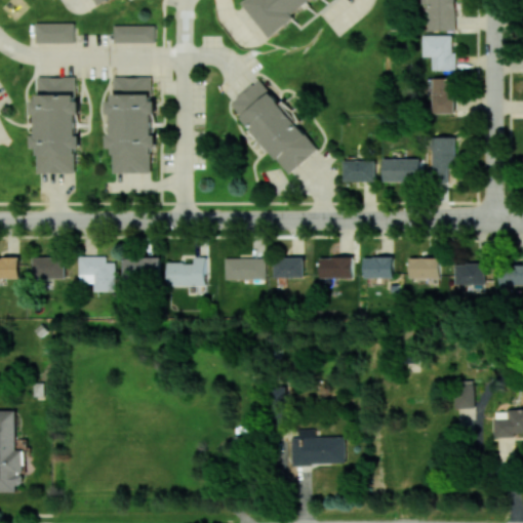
[(246,0),(241,4),(267,37),(314,0),(246,0)]
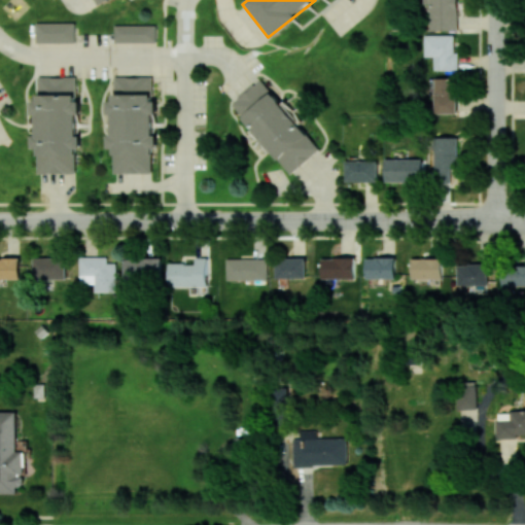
[(426,0),(428,32),(456,32),(455,0),(426,0)]
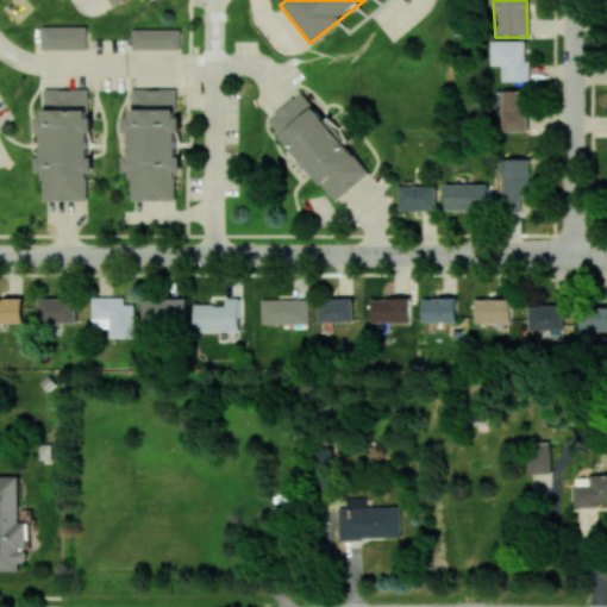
[(39,29),(41,51),(85,50),(85,27),(39,29)]
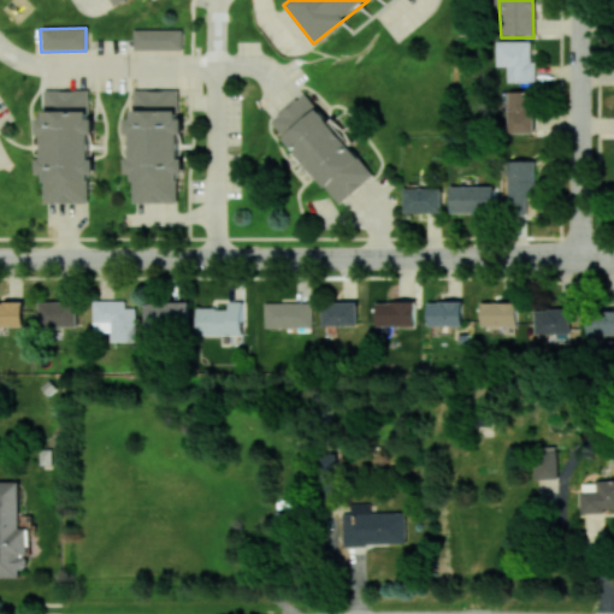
[(133,52),(182,51),(181,30),(131,31),(133,52)]
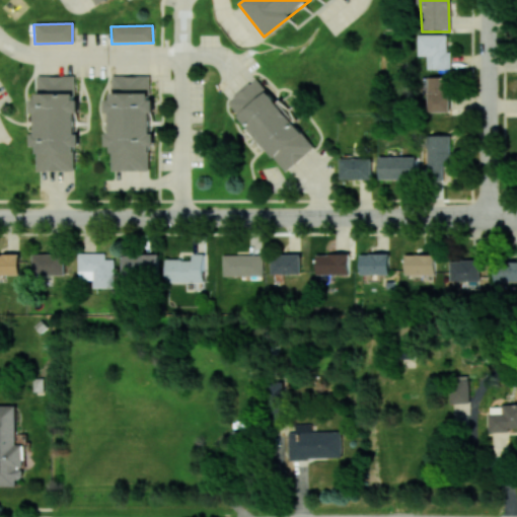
[(445,37),(416,35),(416,57),(425,58),(425,71),(449,71),(449,54),(445,54),(445,37)]
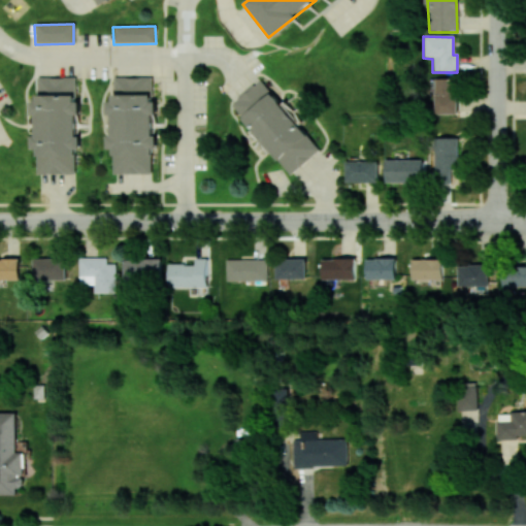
[(112,174),(151,174),(151,151),(155,150),(154,116),(156,116),(156,102),(151,102),(151,77),(111,77),(112,103),(106,103),(107,116),(110,116),(110,137),(106,137),(107,151),(111,151),(112,174)]
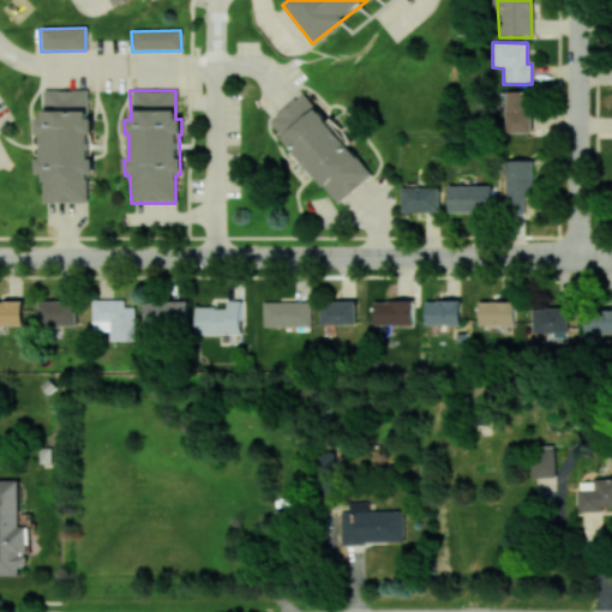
[(87,91),(41,91),(41,120),(35,120),(35,135),(40,135),(40,161),(35,161),(36,175),(42,175),(42,203),(87,203),(87,175),(91,175),(91,120),(87,120),(87,91)]
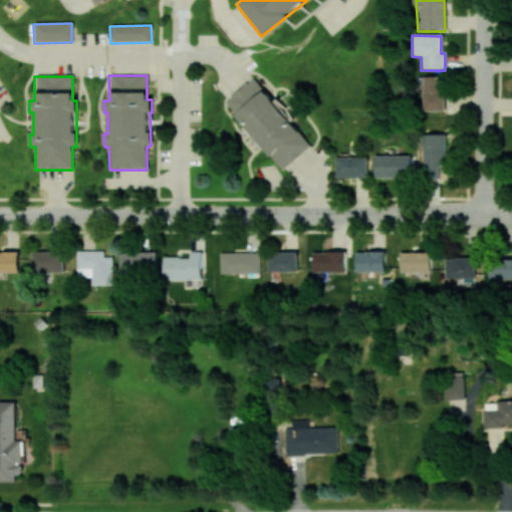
[(310,148),(253,77),(224,101),(281,172),(310,148)]
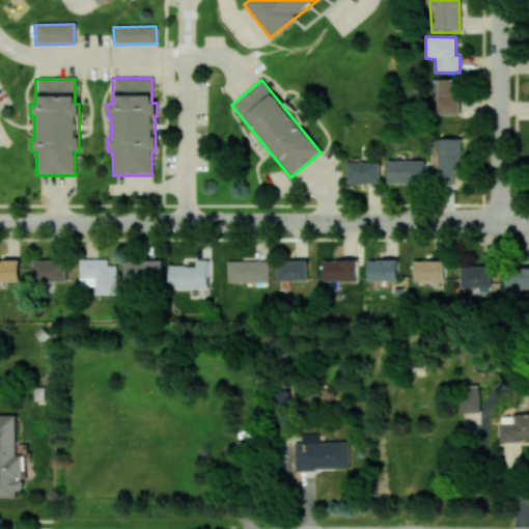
[(458,116),(460,80),(437,80),(436,115),(458,116)]
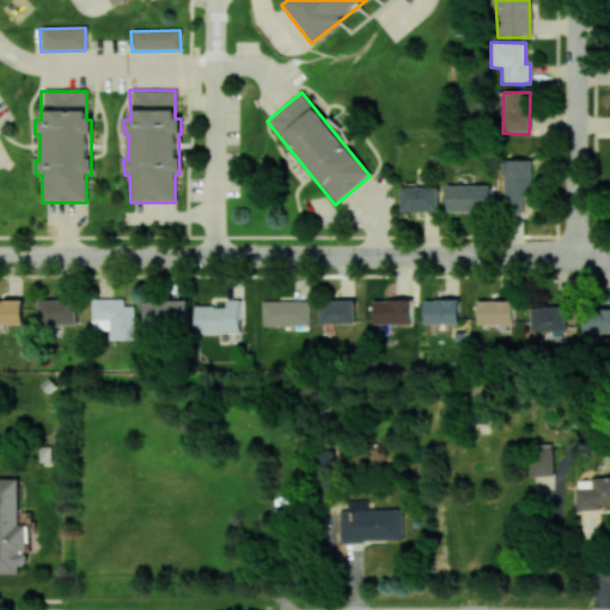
[(530,162),(501,162),(501,213),(522,213),(522,199),(530,199),(530,162)]
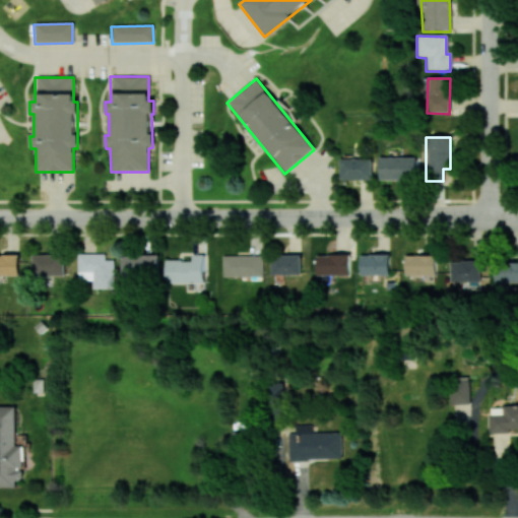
[(416,158),(379,158),(378,181),(415,182),(416,158)]
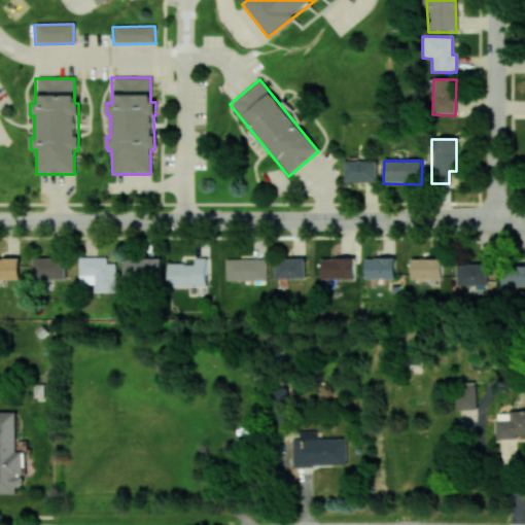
[(377,163),(344,162),(344,183),(377,183),(377,163)]
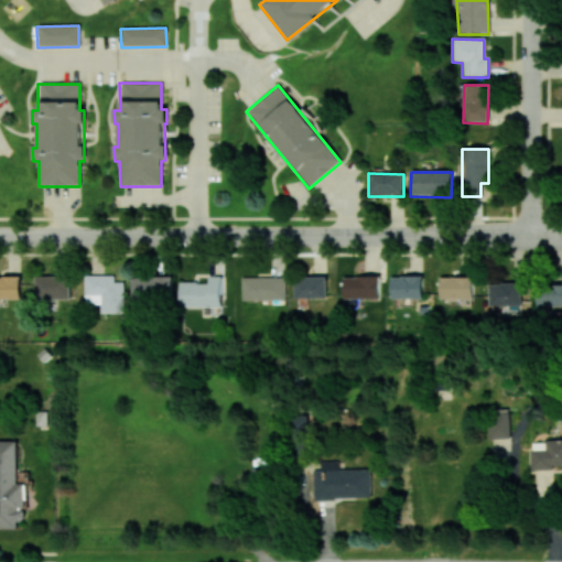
[(34,277),(34,300),(69,301),(69,278),(34,277)]
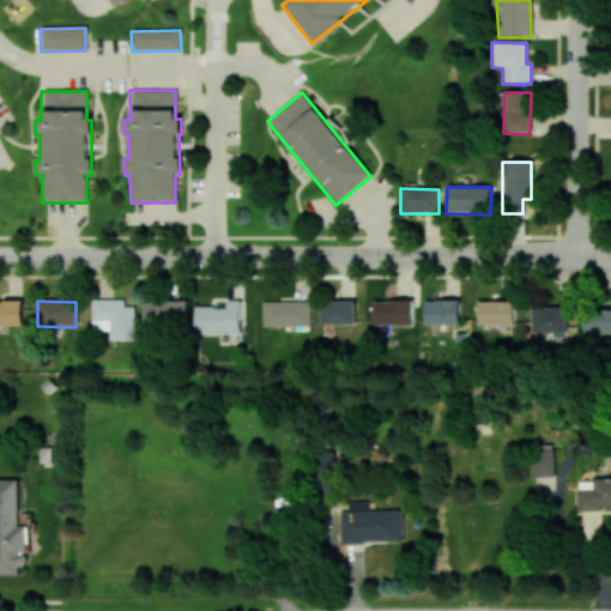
[(134,308),(122,308),(123,301),(91,301),(91,332),(109,332),(108,342),(134,342),(134,308)]
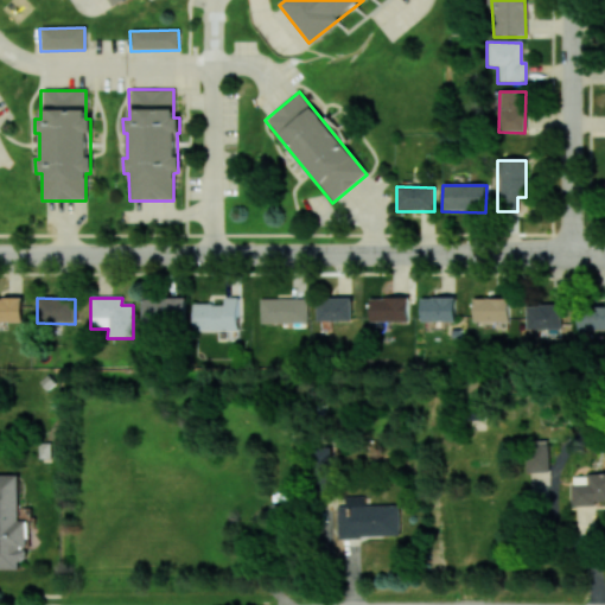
[(191,305),(192,332),(237,332),(236,298),(223,298),(223,305),(191,305)]
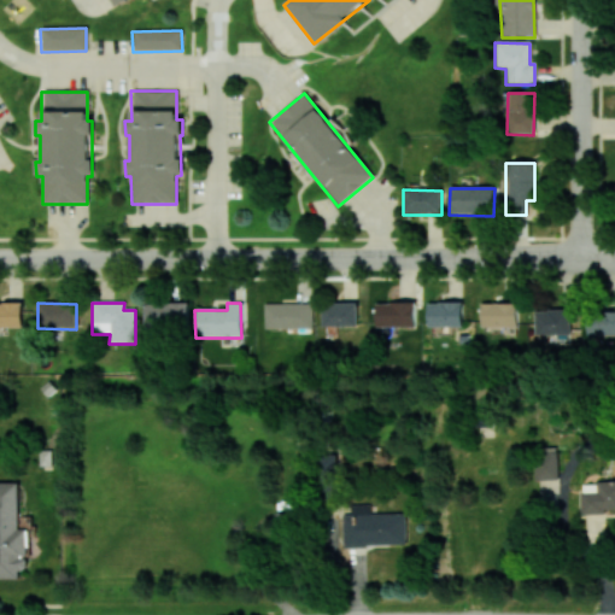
[(427,328),(461,328),(461,304),(427,303),(427,328)]
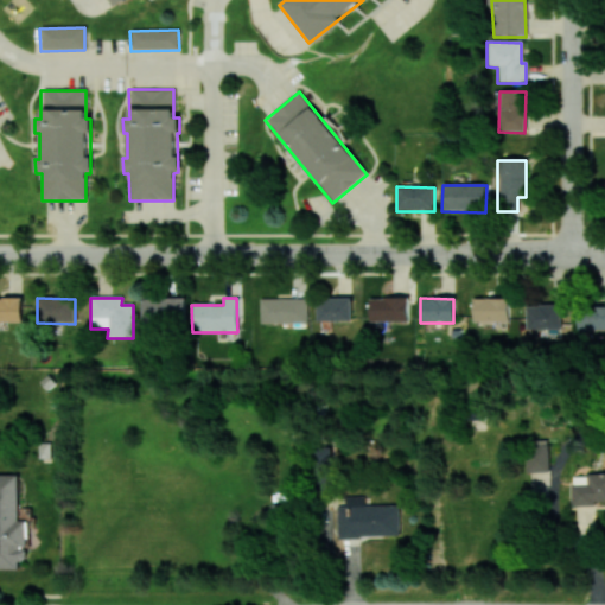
[(0,323),(21,323),(20,299),(0,299),(0,323)]
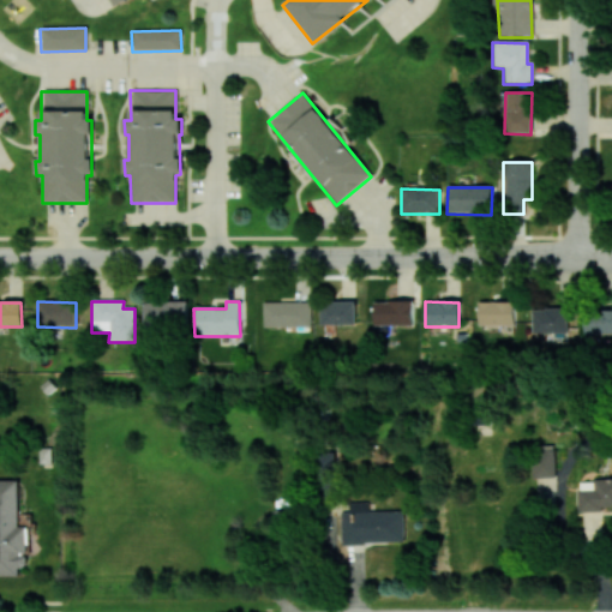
[(187,304),(143,303),(143,328),(186,329),(187,304)]
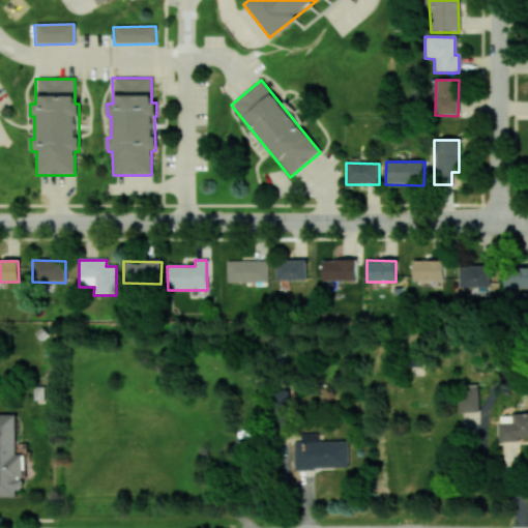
[(267,261),(226,262),(226,284),(267,283),(267,261)]
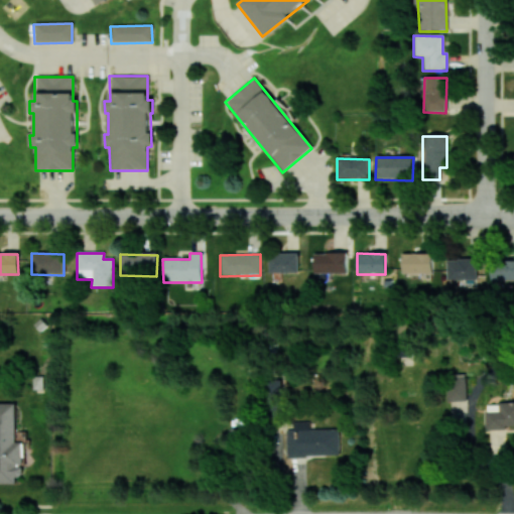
[(298,254),(268,254),(268,273),(297,274),(298,254)]
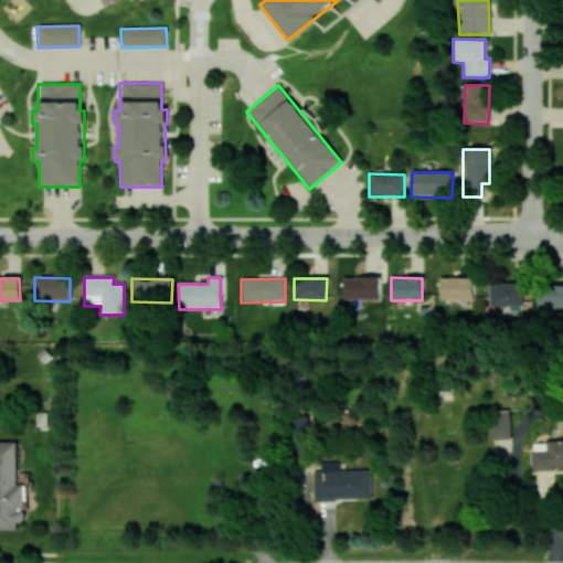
[(343,278),(342,300),(379,300),(379,278),(343,278)]
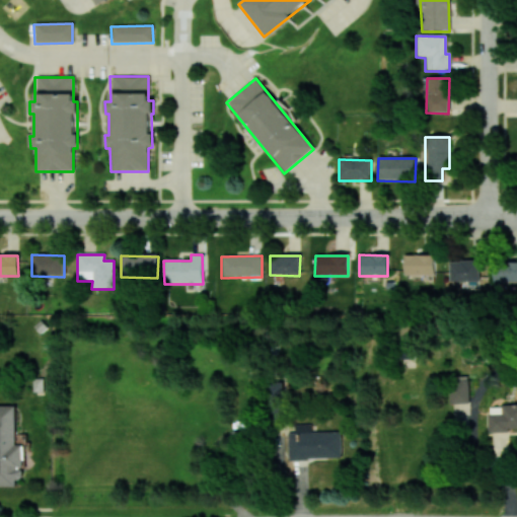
[(434,255),(402,255),(403,277),(434,276),(434,255)]
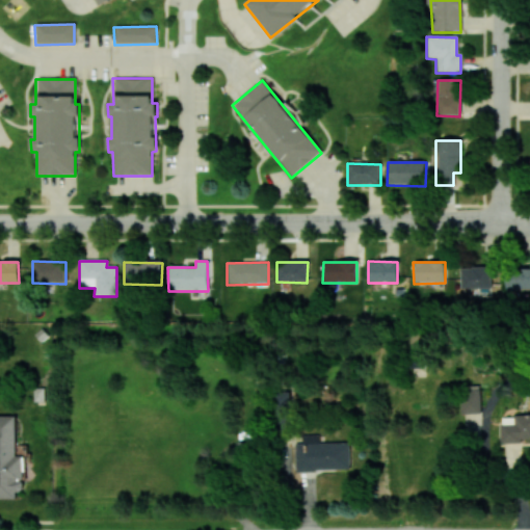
[(458,289),(489,290),(489,268),(458,268),(458,289)]
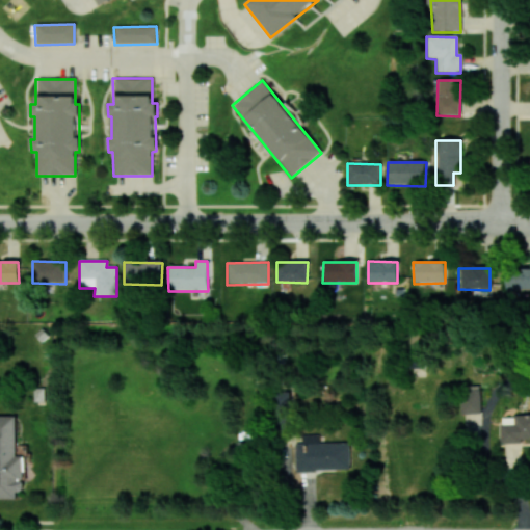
[(504,290),(529,290),(529,269),(504,270),(504,290)]
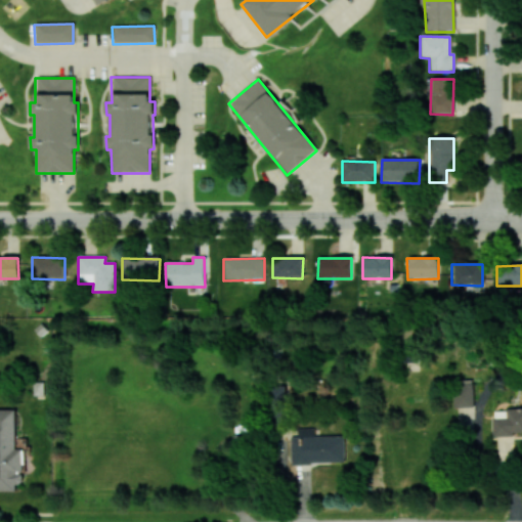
[(452,408),(472,408),(472,381),(452,381),(452,408)]
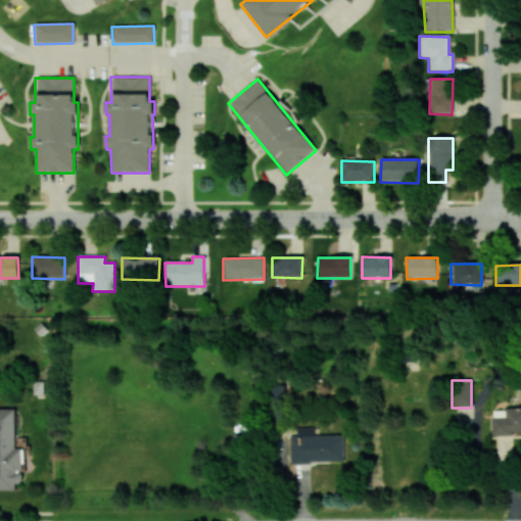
[(15,410),(0,409),(0,490),(15,491),(15,483),(21,483),(22,450),(14,450),(15,410)]
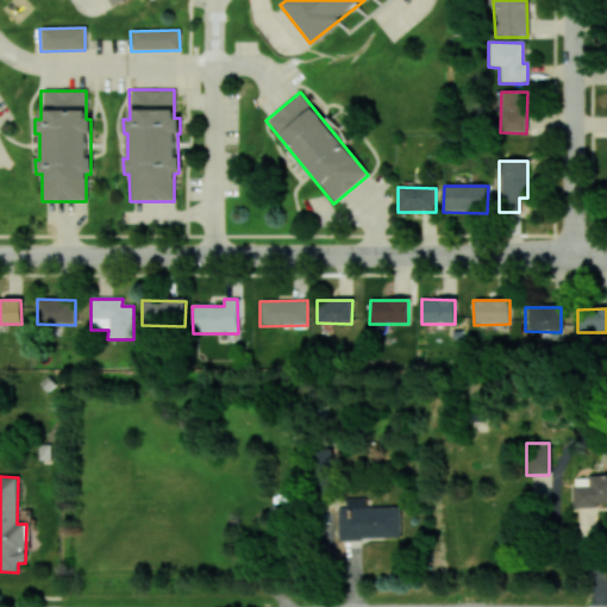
[(573,507),(606,506),(606,476),(588,477),(588,487),(571,488),(573,507)]
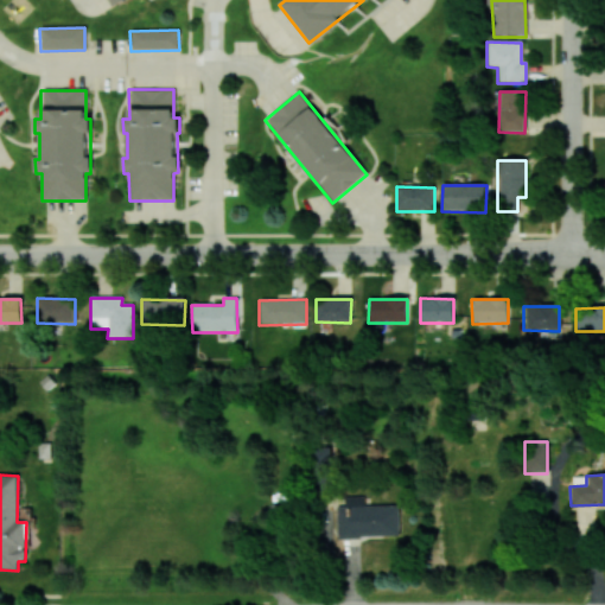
[(363,507),(363,497),(345,497),(345,508),(336,508),(337,539),(399,537),(399,505),(363,507)]
